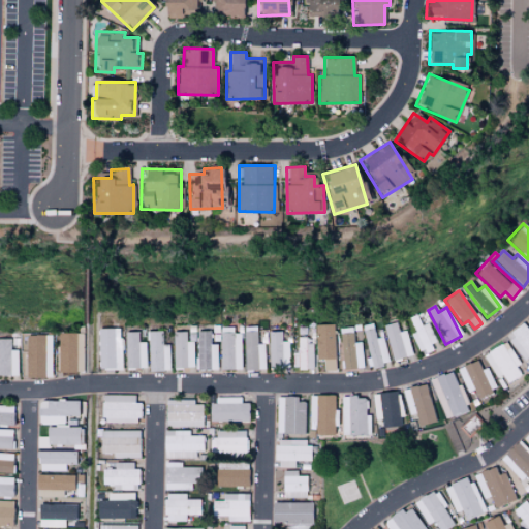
[(436,347),(421,313),(408,317),(414,332),(410,334),(419,354),(436,347)]
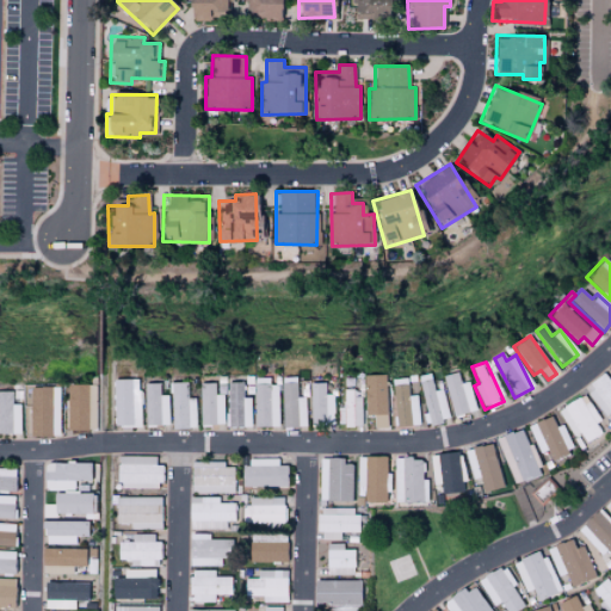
[(461,383),(457,371),(442,376),(452,417),(475,411),(468,382),(461,383)]
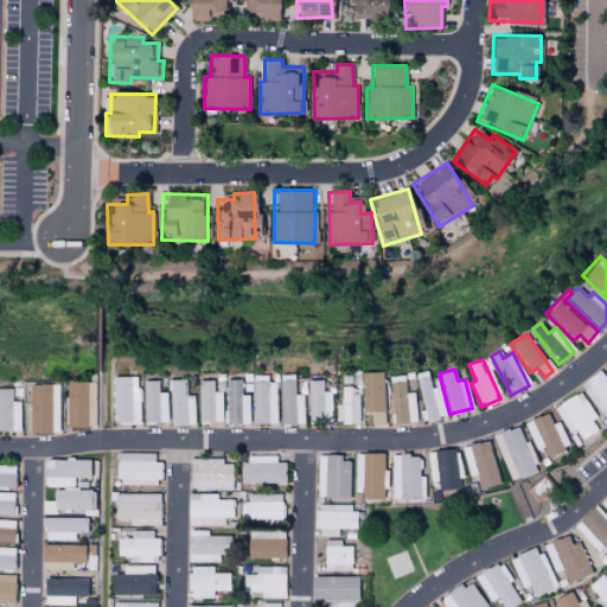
[(606,410),(606,379),(602,371),(583,381),(601,414),(606,410)]
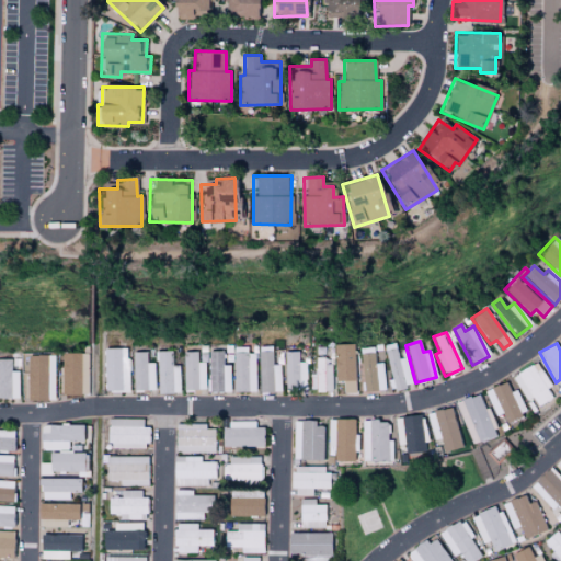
[(353,344),(335,344),(336,393),(354,392),(353,344)]
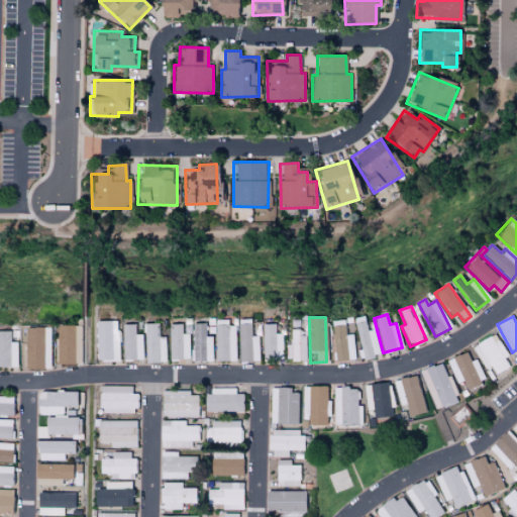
[(215,362),(235,360),(234,325),(227,325),(226,319),(213,320),(215,362)]
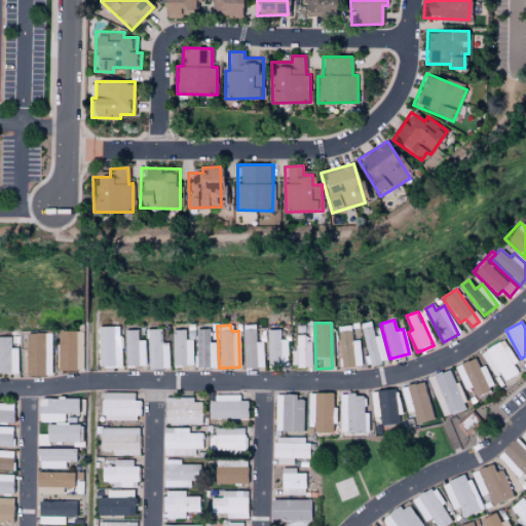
[(241,325),(242,368),(263,368),(262,341),(254,342),(254,325),(241,325)]
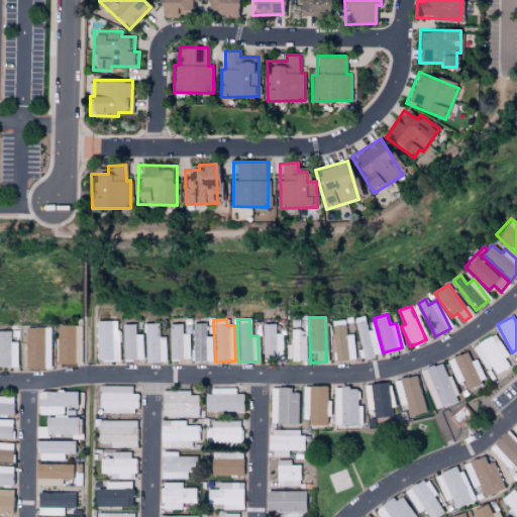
[(379,355),(371,319),(354,323),(363,359),(379,355)]
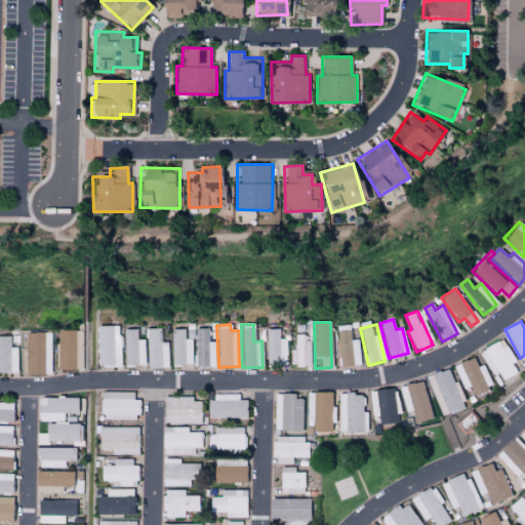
[(358,339),(350,339),(349,325),(337,326),(339,366),(360,366),(358,339)]
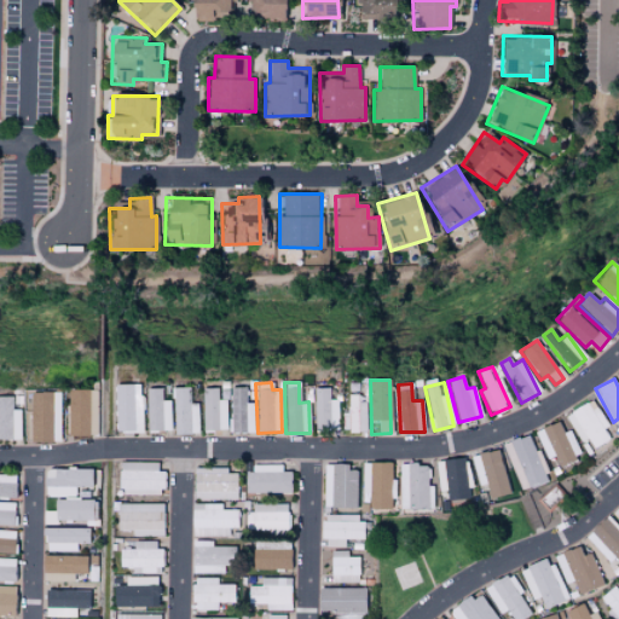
[(140,385),(113,385),(114,433),(142,432),(140,385)]
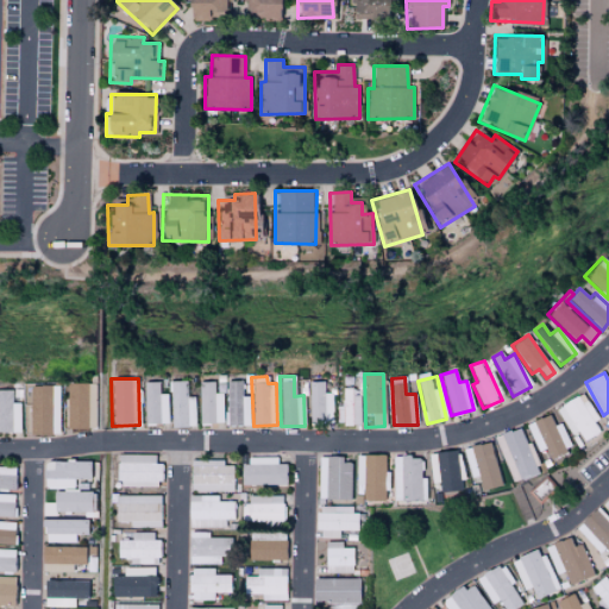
[(170,427),(193,427),(190,381),(169,382),(170,427)]
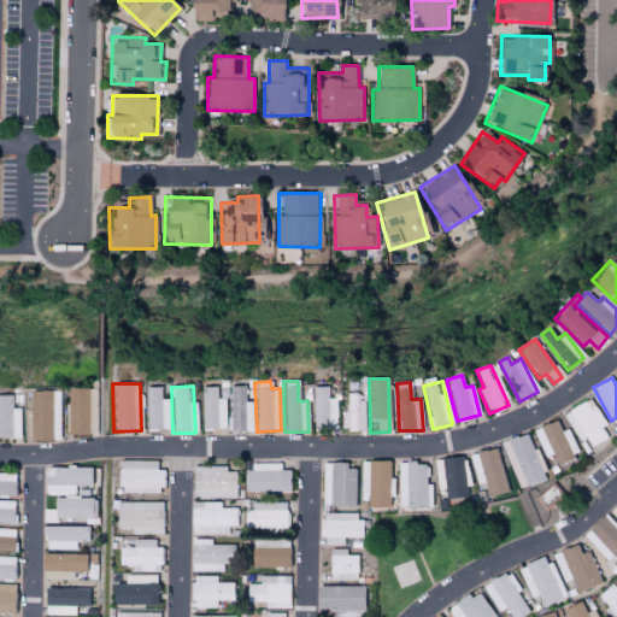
[(201,387),(201,429),(228,428),(228,432),(252,430),(252,401),(244,401),(244,386),(201,387)]
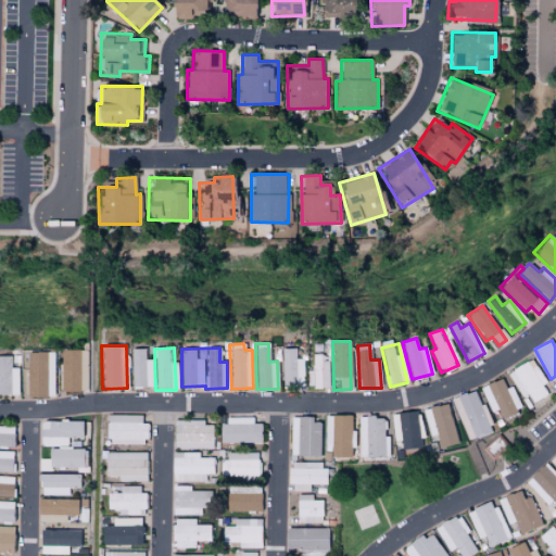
[(304,358),(297,358),(297,349),(282,348),(281,387),(303,388),(304,358)]
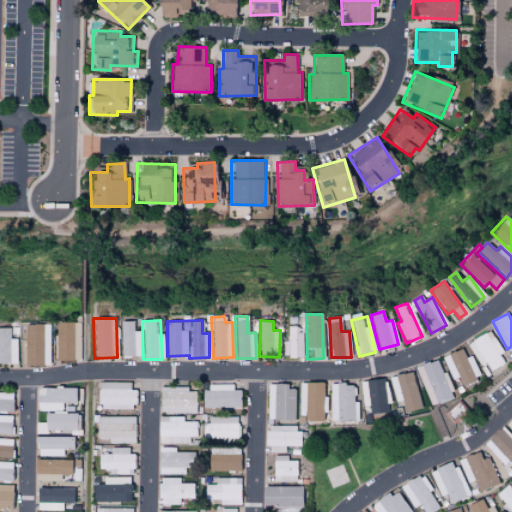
[(140,331),(134,331),(134,321),(120,321),(121,356),(141,356),(140,331)]
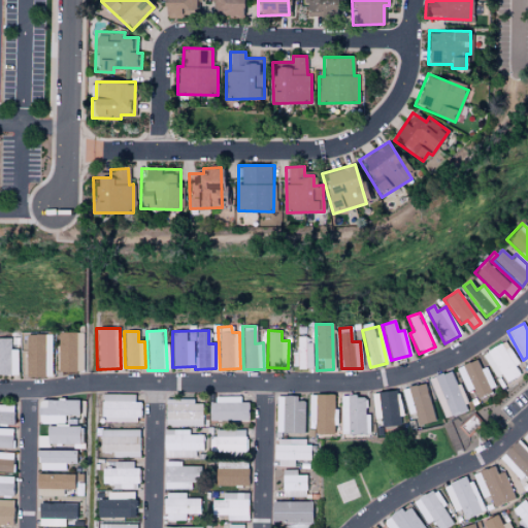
[(57,371),(81,371),(81,332),(58,332),(57,371)]
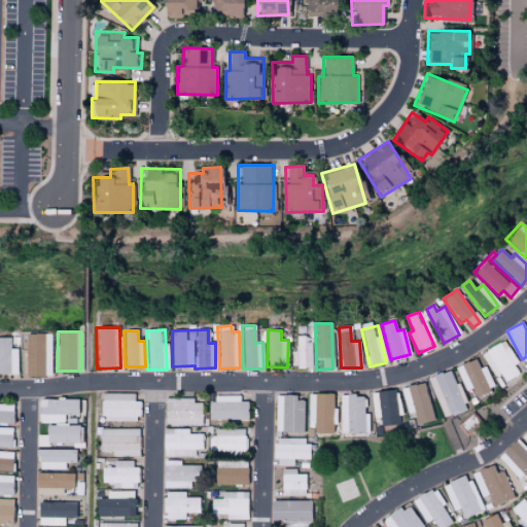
[(50,334),(26,334),(25,376),(50,377),(50,334)]
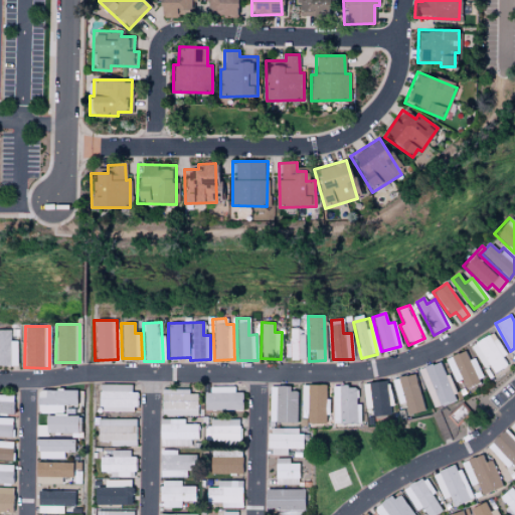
[(285,359),(303,359),(303,328),(290,328),(290,343),(285,343),(285,359)]
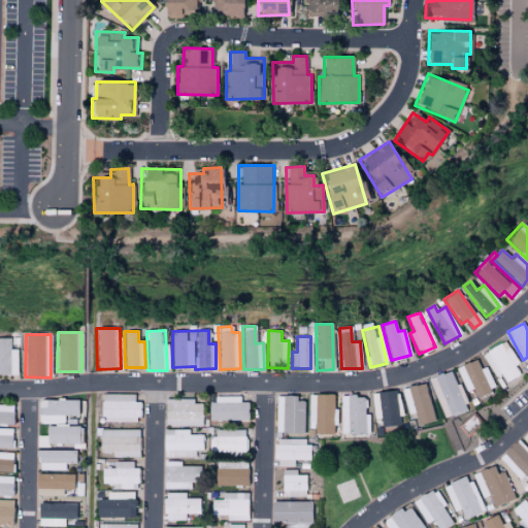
[(0,374),(18,375),(18,350),(11,349),(11,338),(0,337),(0,374)]
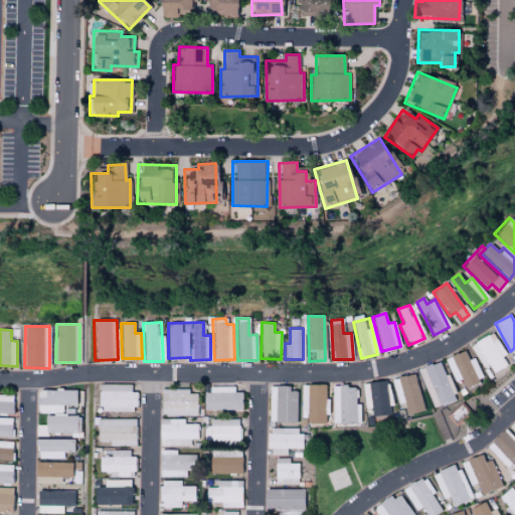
[(495,374),(508,366),(503,357),(507,355),(494,332),(472,345),(485,368),(490,365),(495,374)]
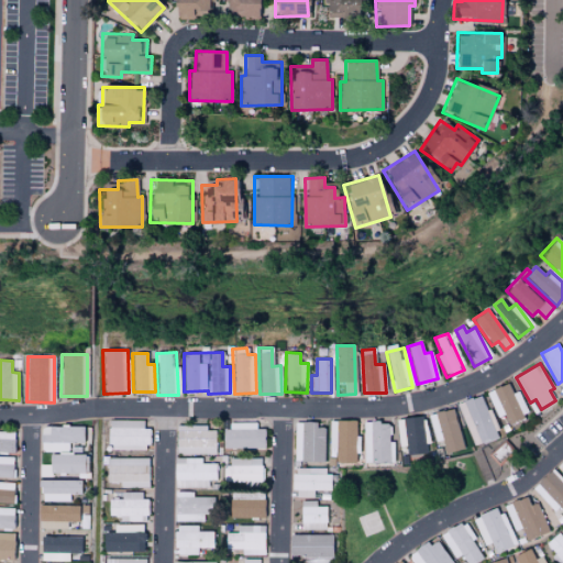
[(521,390),(514,394),(509,384),(490,390),(503,426),(530,416),(521,390)]
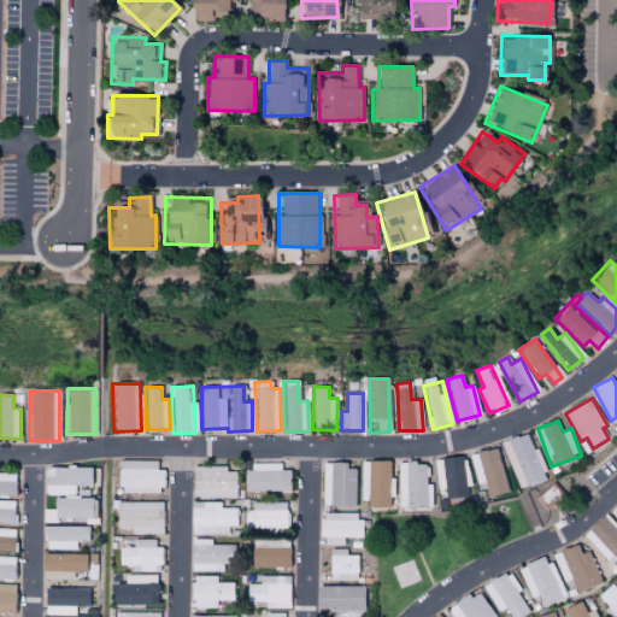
[(501,444),(521,488),(546,477),(528,433),(501,444)]
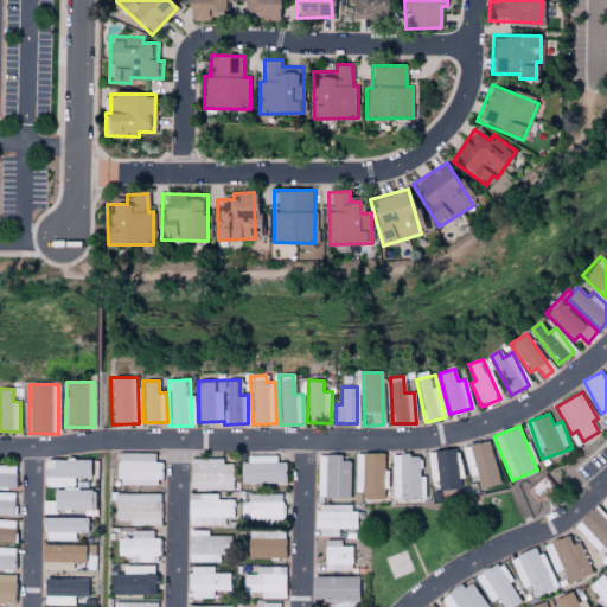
[(480,487),(498,485),(492,441),(465,446),(470,475),(478,474),(480,487)]
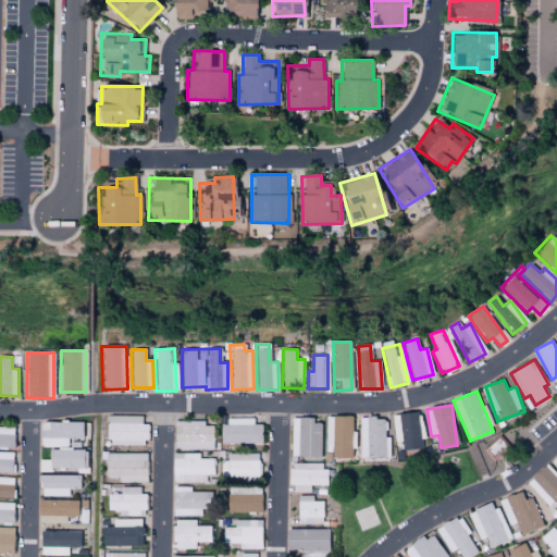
[(395,413),(396,443),(404,442),(404,449),(421,449),(420,412),(395,413)]
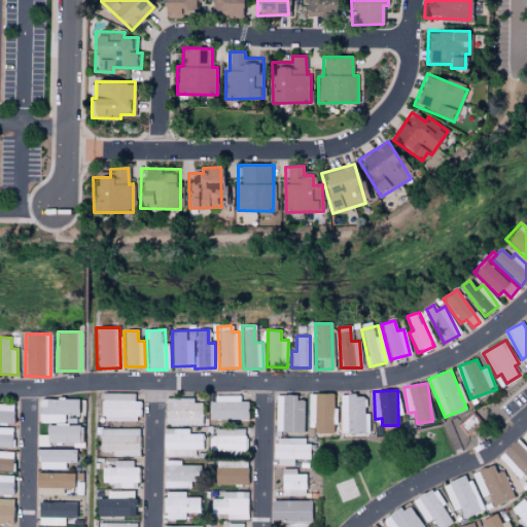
[(142,401),(134,401),(134,393),(102,393),(101,420),(141,421),(142,401)]
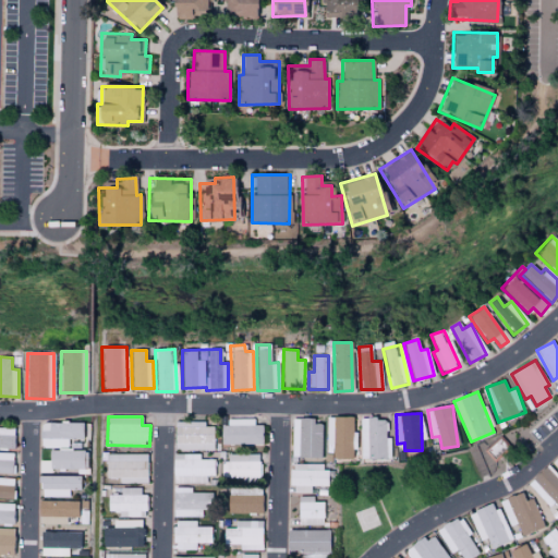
[(354,458),(353,416),(327,417),(328,446),(331,445),(331,450),(324,451),(324,459),(354,458)]
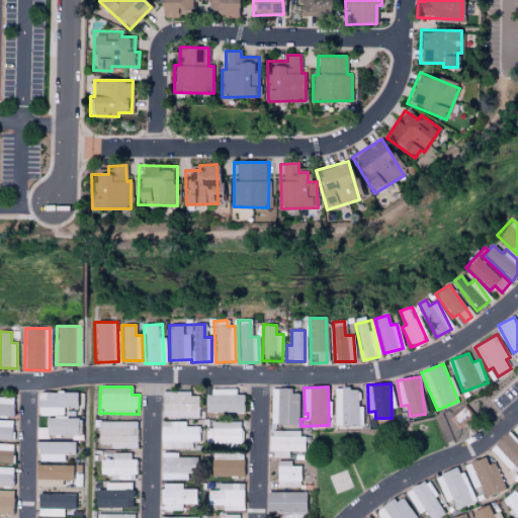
[(360,411),(359,387),(335,389),(336,425),(363,425),(363,411),(360,411)]
